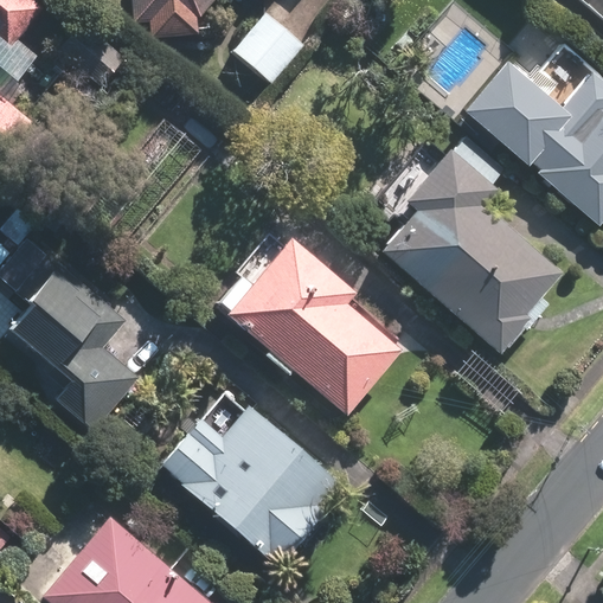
[(0,164),(36,124),(0,92),(0,40),(10,50),(45,11),(32,0),(0,0),(0,164)]
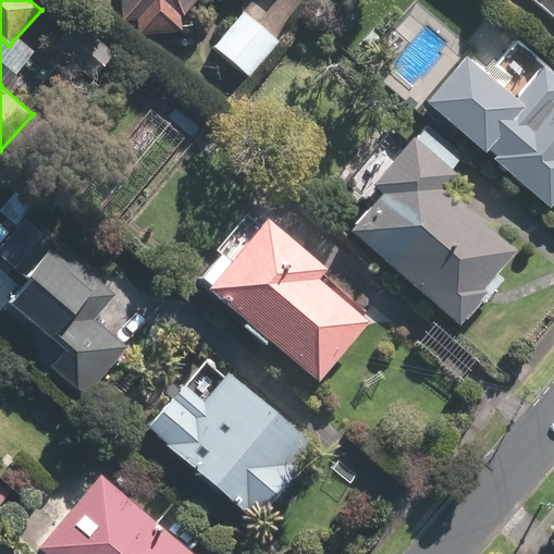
[(120,0),(123,23),(136,22),(137,37),(183,33),(182,17),(187,17),(200,0),(245,0),(246,1),(247,0),(120,0)]
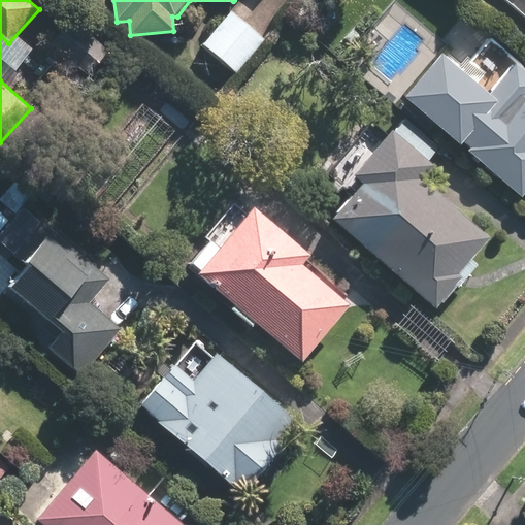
[(230,11),(199,47),(234,78),(265,42),(230,11)]
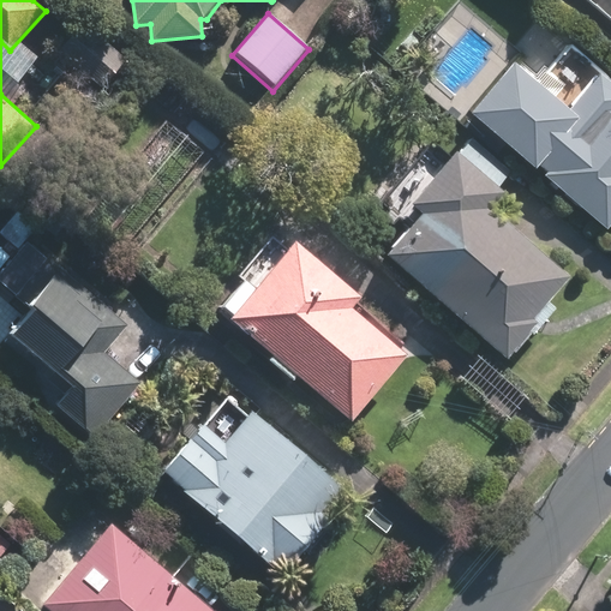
[(87,22),(59,52),(100,89),(127,59),(87,22)]
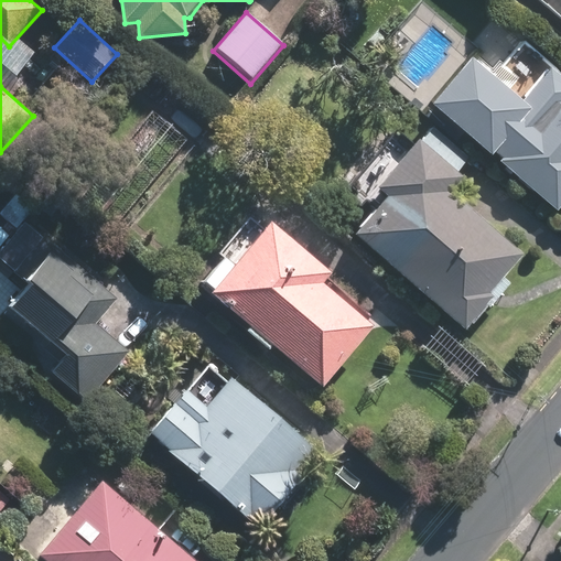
[(475,56),(433,104),(558,213),(560,208),(560,74),(522,41),(494,73),(475,56)]
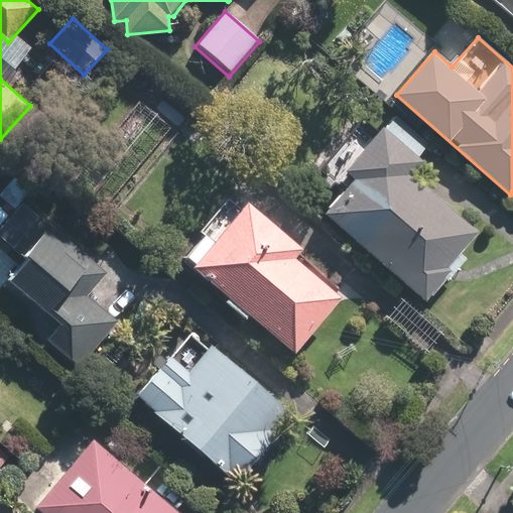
[(323,213),(426,303),(466,259),(462,255),(482,233),(416,175),(427,162),(420,156),(429,147),(394,117),(347,171),(354,177),(323,213)]
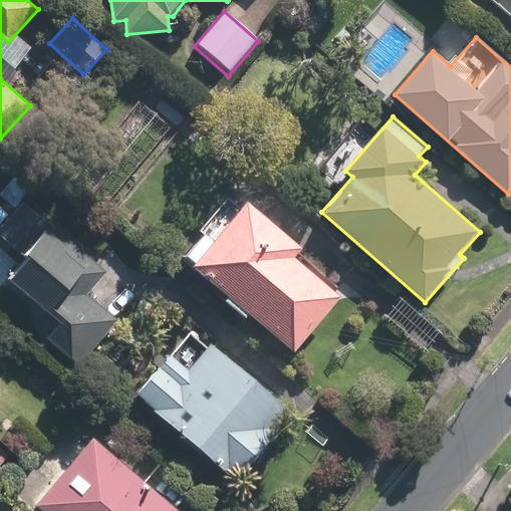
[(203,234),(183,256),(291,351),(342,293),(296,253),(303,245),(249,198),(242,207),(230,196),(200,230),(203,234)]
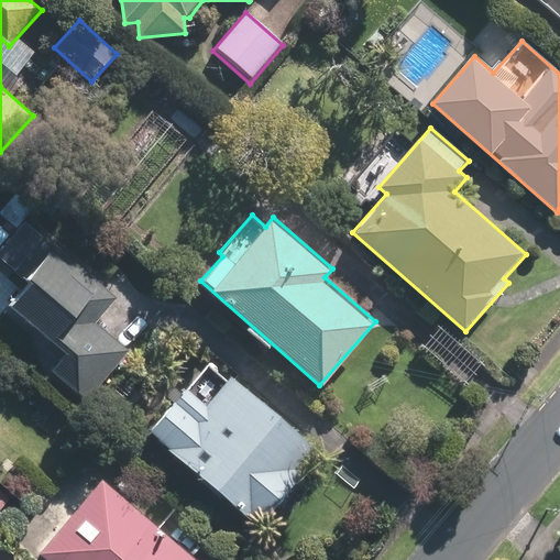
[(118,298),(24,221),(0,250),(0,257),(29,282),(10,304),(67,352),(51,371),(86,401),(129,350),(97,324),(118,298)]
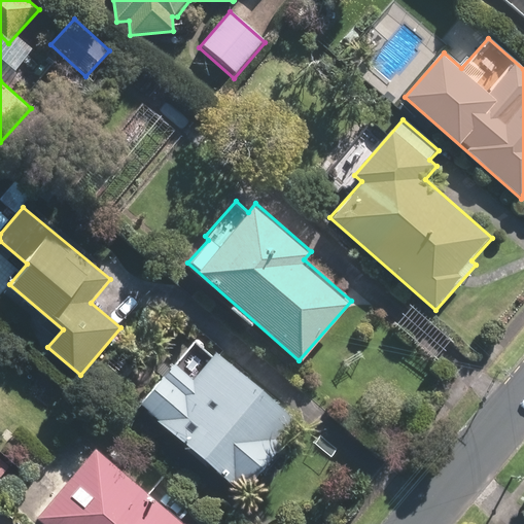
[(174,358),(136,403),(241,491),(281,444),(275,438),(294,415),(217,350),(195,376),(174,358)]
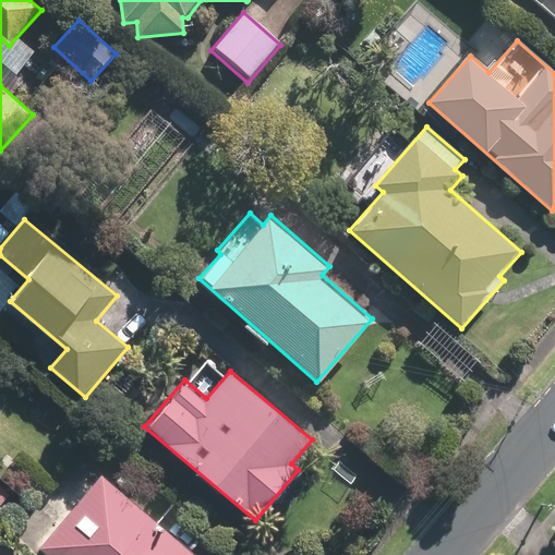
[(197,554),(105,471),(39,543),(52,554),(197,554)]
